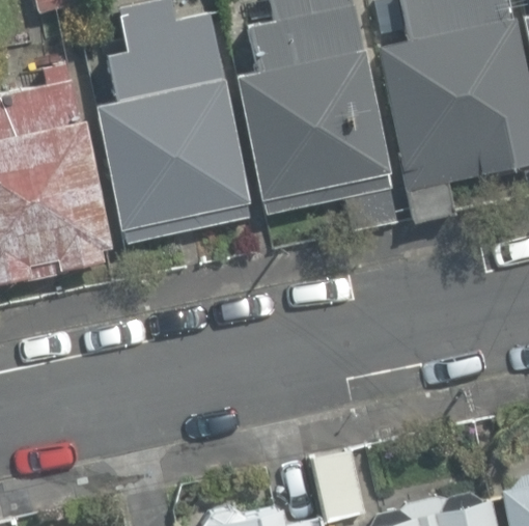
[(38,0),(42,14),(76,6),(74,0),(38,0)]
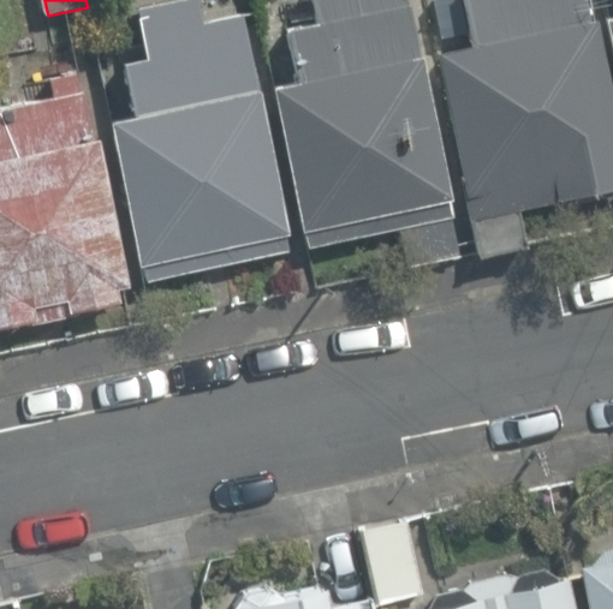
[(408,231),(415,268),(454,261),(447,222),(454,221),(423,59),(411,0),(315,0),(321,27),(289,33),(298,85),(275,89),(304,233),(308,232),(311,250),(408,231)]
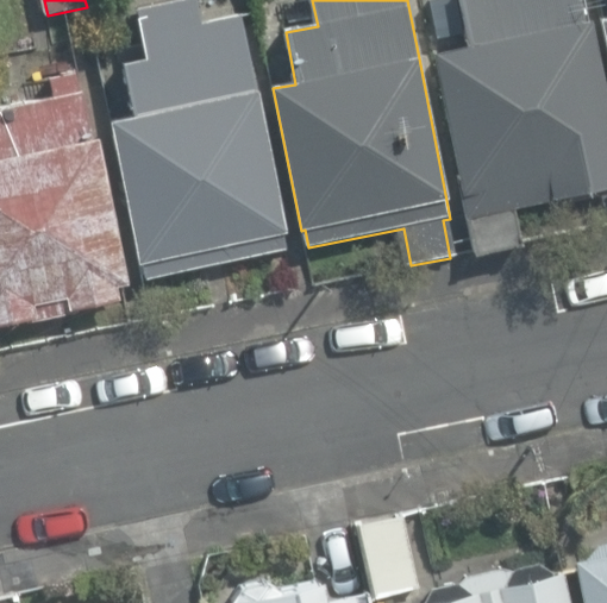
[(437,55),(479,252),(520,244),(513,209),(606,188),(606,87),(593,22),(587,24),(586,24),(580,0),(460,0),(470,48),(437,55)]
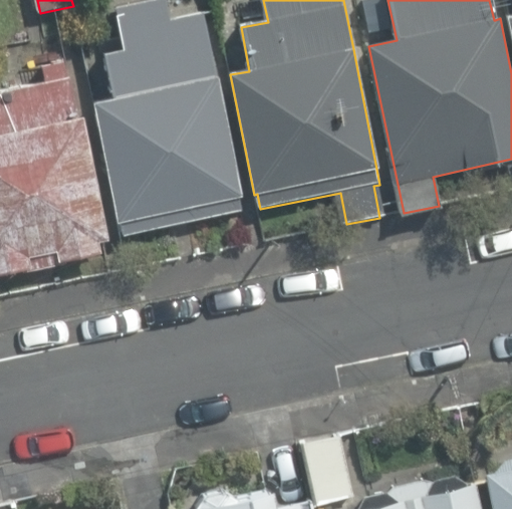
[(122,222),(125,236),(241,211),(238,198),(244,197),(204,13),(135,28),(136,31),(125,33),(129,49),(105,54),(115,96),(94,101),(120,222),(122,222)]
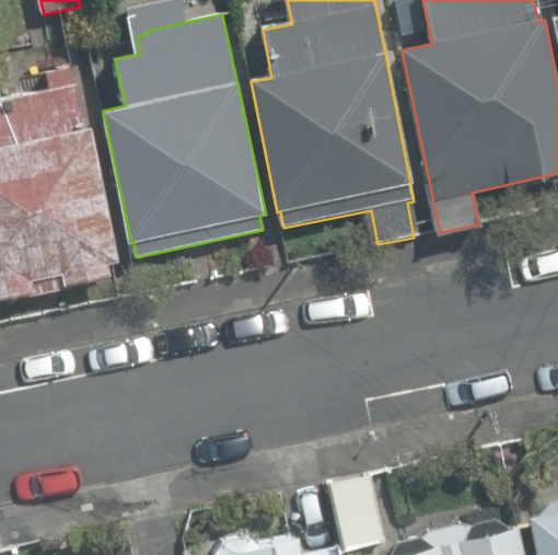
[(0,299),(112,277),(109,263),(119,261),(92,126),(85,128),(73,67),(46,72),(50,91),(0,101),(0,299)]
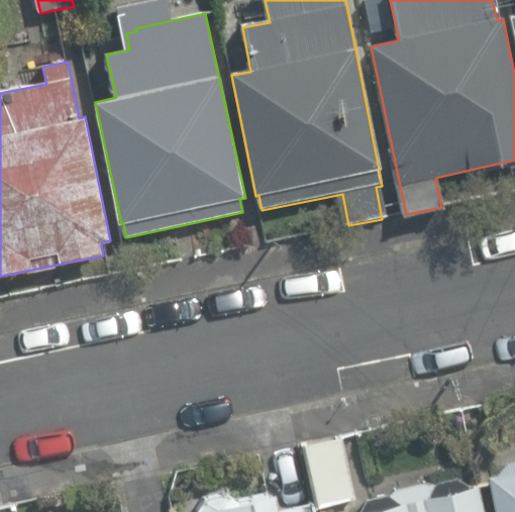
[(304,447),(318,508),(355,500),(342,439),(308,447),(308,446),(304,447)]
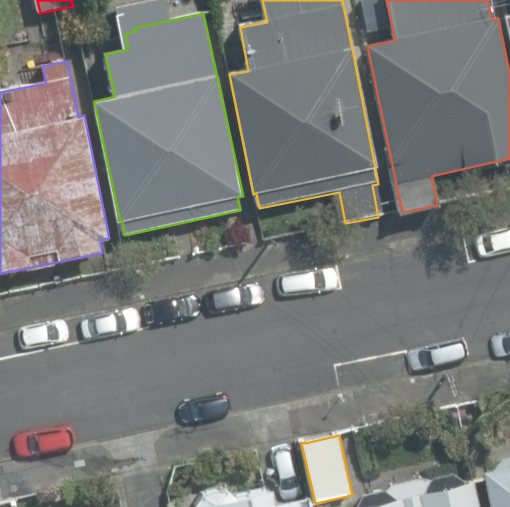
[(509,456),(504,457),(493,469),(484,471),(491,506),(509,506),(509,456)]
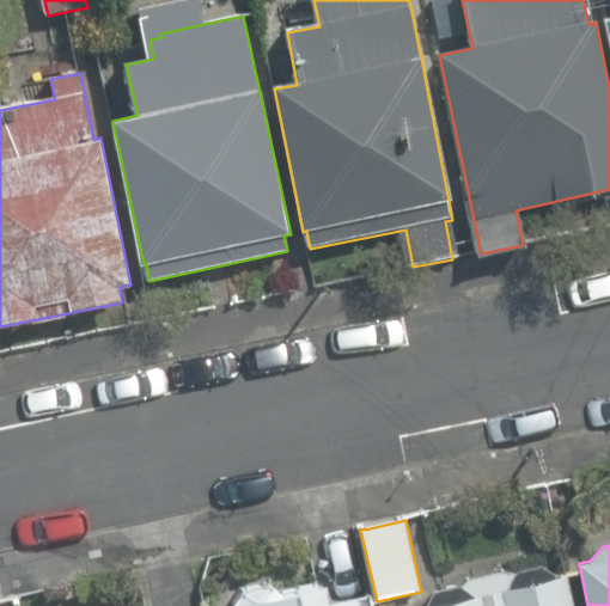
[(555,577),(541,563),(467,580),(462,588),(457,586),(432,592),(427,605),(573,605),(567,575),(555,577)]
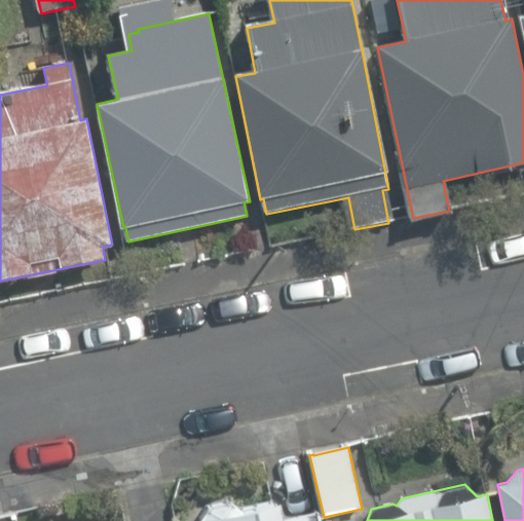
[(189,519),(189,520),(319,520),(317,516),(306,519),(306,515),(285,520),(281,520),(276,499),(189,519)]
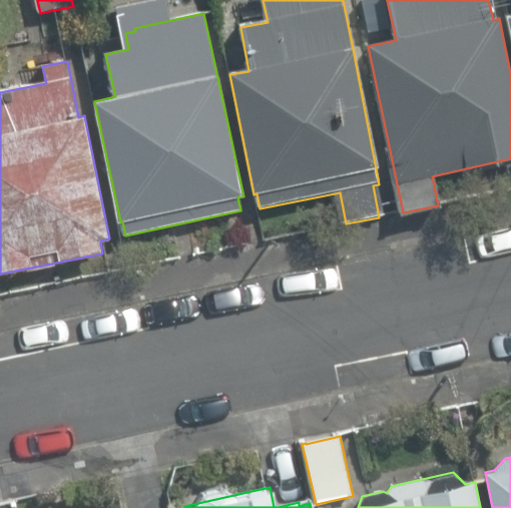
All buildings are outlined.
